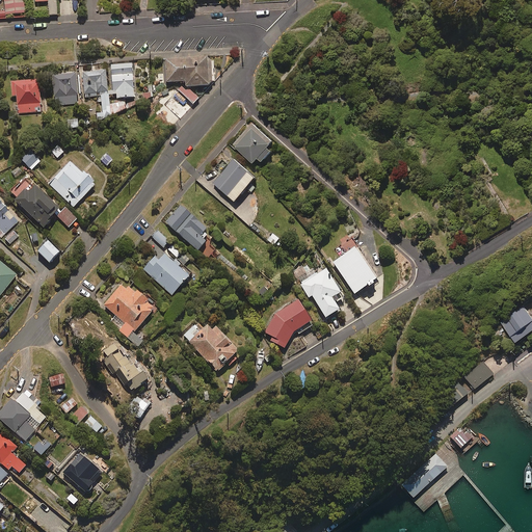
[(23,0),(2,0),(4,14),(24,11),(23,0)]
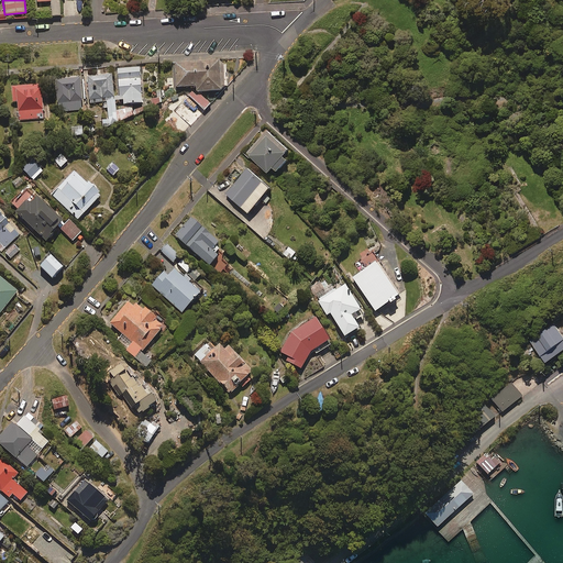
[(59,14),(58,0),(48,0),(51,14),(59,14)]
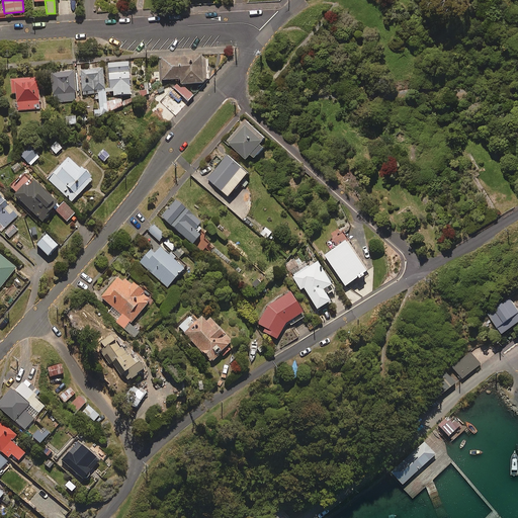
[(178,82),(160,100),(176,115),(193,96),(181,85),(202,84),(206,80),(204,56),(160,59),(162,81),(179,80),(180,84),(178,82)]
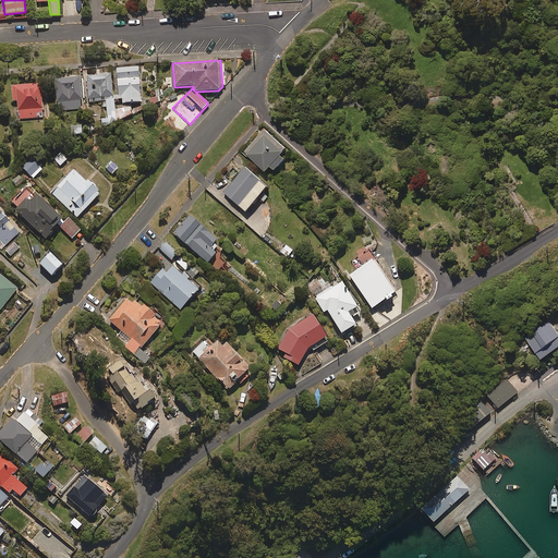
[(137,64),(114,67),(117,95),(113,95),(114,99),(122,98),(122,102),(130,100),(130,98),(131,98),(132,100),(140,100),(137,64)]
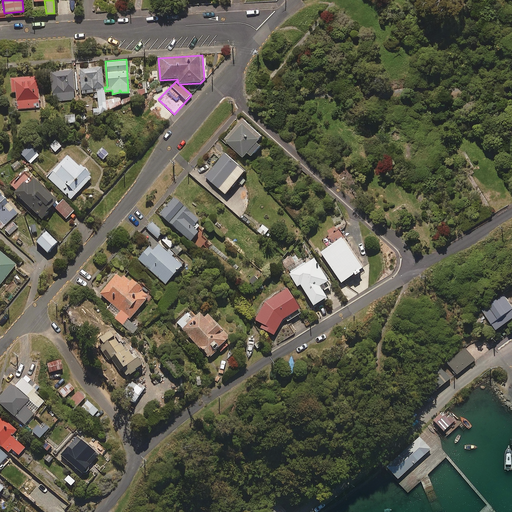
[(105,108),(104,89),(103,89),(101,67),(78,69),(79,93),(96,92),(97,108),(105,108)]
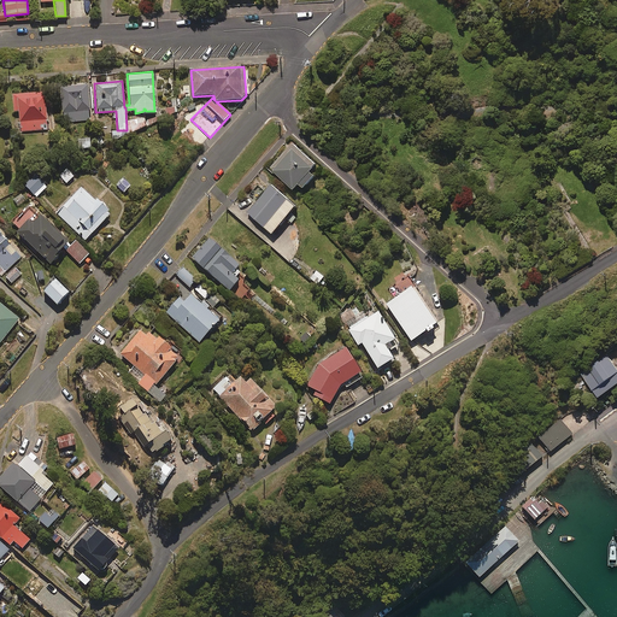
[(89,119),(87,83),(59,86),(63,122),(89,119)]
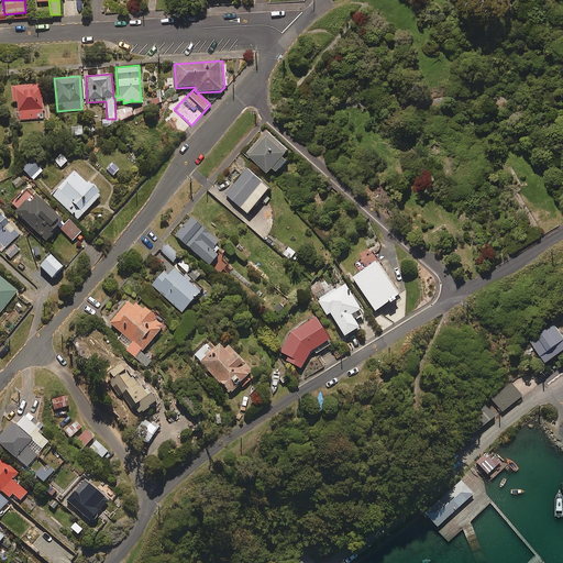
[(42,119),(41,84),(11,85),(11,101),(18,101),(18,119),(42,119)]
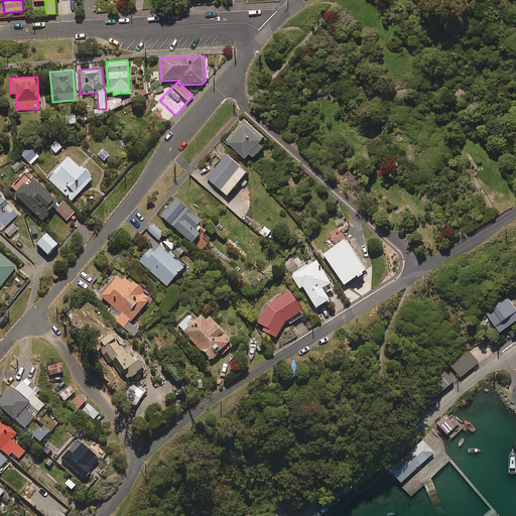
[(75,122),(74,115),(65,115),(66,123),(75,122)]
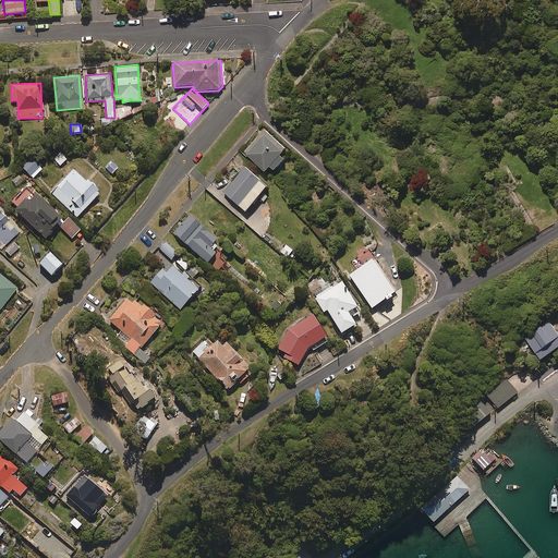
[(284,146),(264,128),(244,150),(265,168),(269,162),(276,168),(286,157),(279,152),(284,146)]
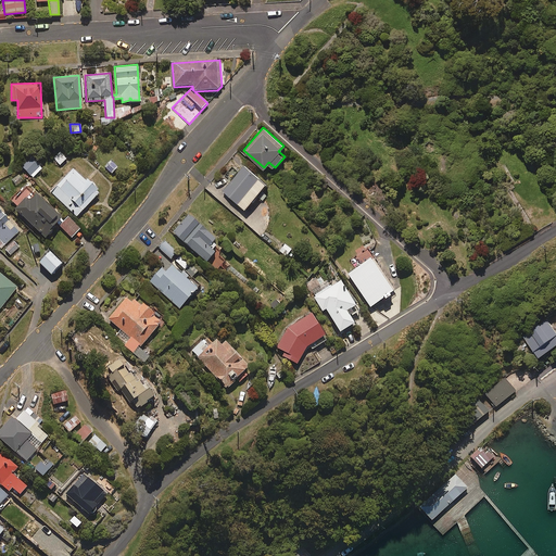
[(41,167),(32,156),(22,166),(33,177),(41,167)]
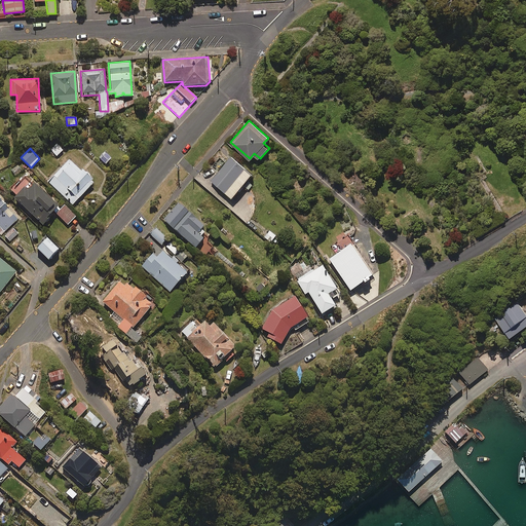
[(252,174),(231,156),(211,181),(232,198),(252,174)]
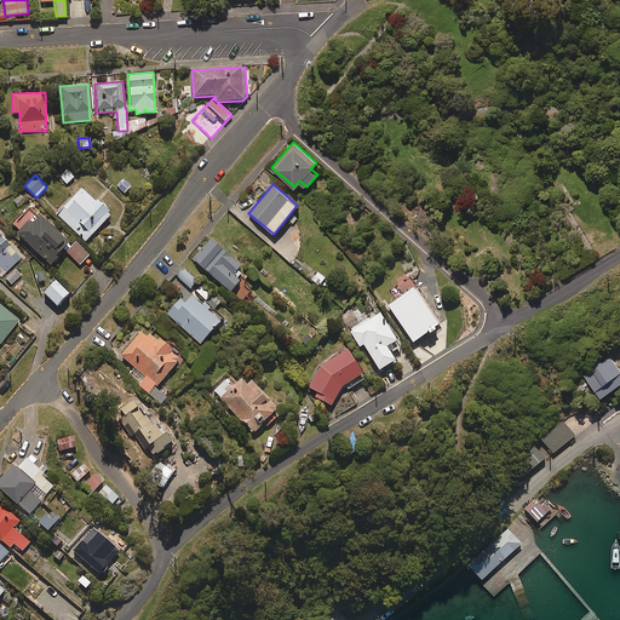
[(85,244),(109,217),(108,211),(97,200),(95,204),(80,189),(55,216),(85,244)]
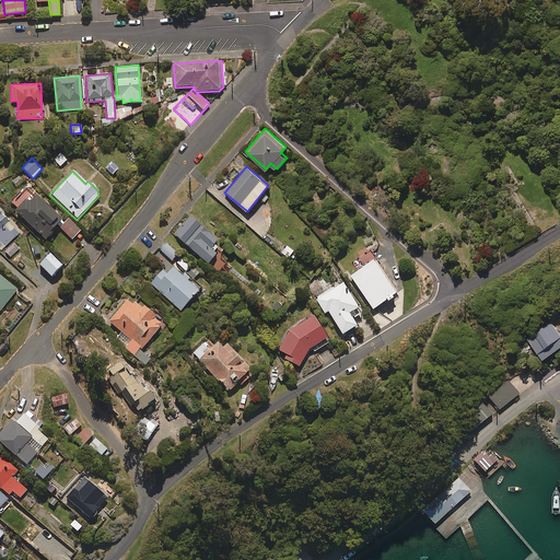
[(44,237),(50,231),(48,230),(60,217),(34,193),(26,200),(23,198),(13,209),(44,237)]
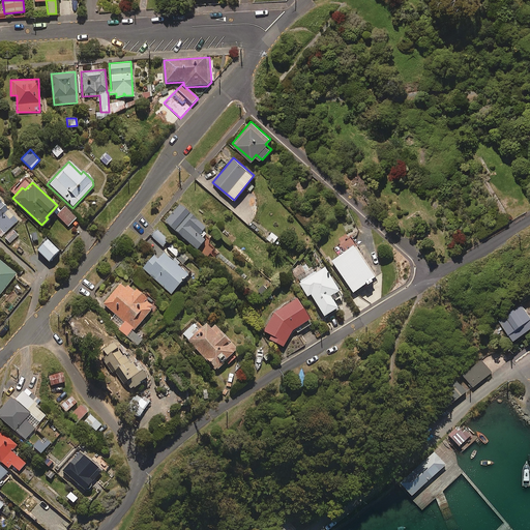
[(19,219),(0,199),(0,228),(4,233),(19,219)]
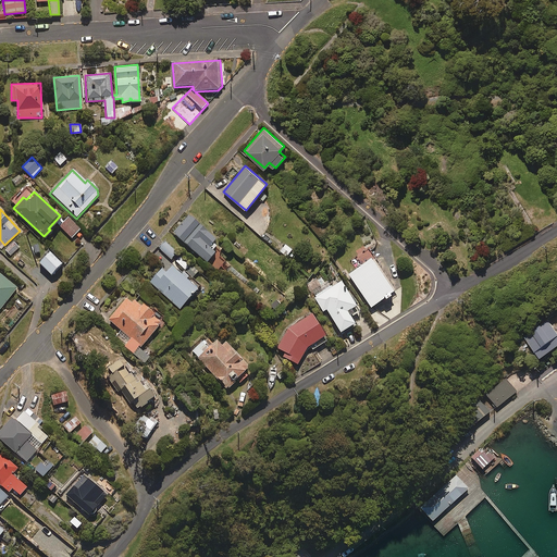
[(215,237),(189,213),(173,232),(206,261),(214,250),(208,245),(215,237)]
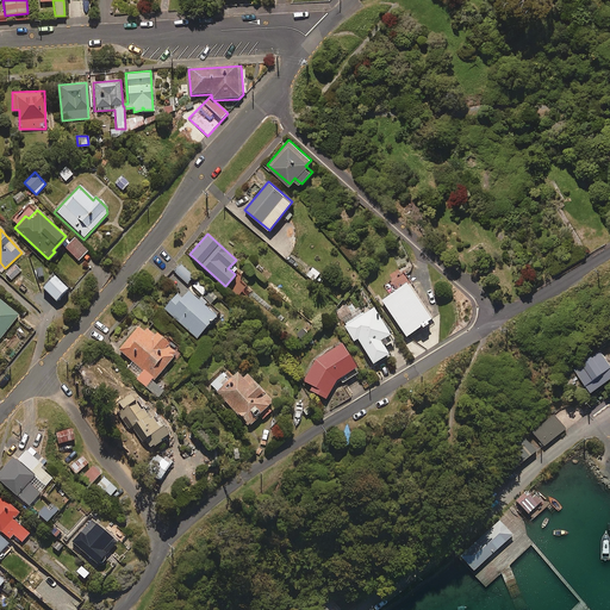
[(87,250),(75,237),(64,247),(78,260),(87,250)]
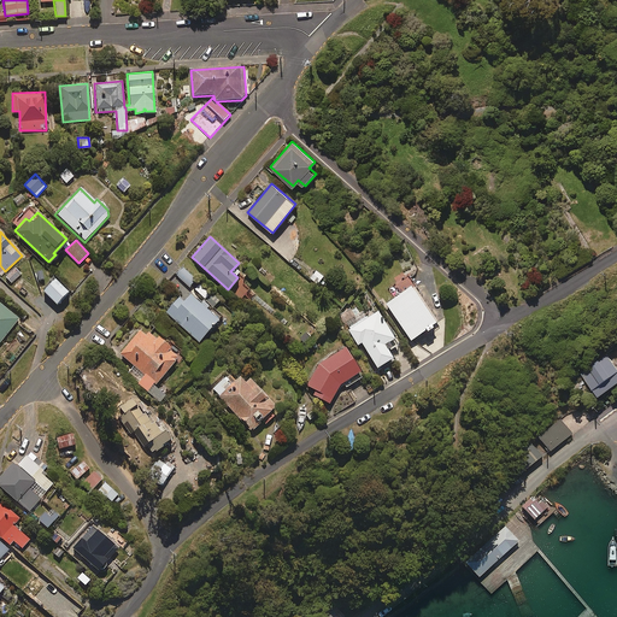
[(22,272),(15,266),(5,277),(12,283),(22,272)]
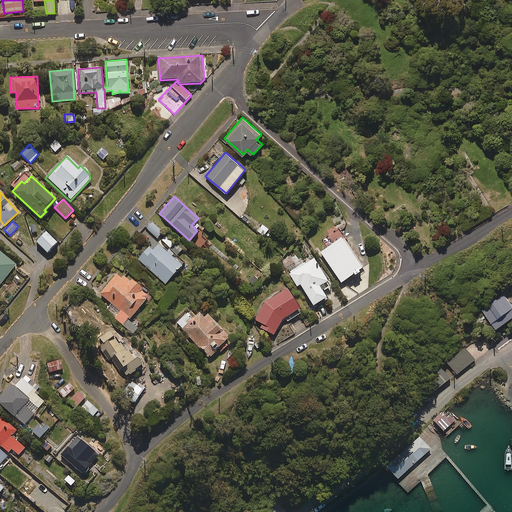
[(34,221),(29,223),(33,234),(38,232),(34,221)]
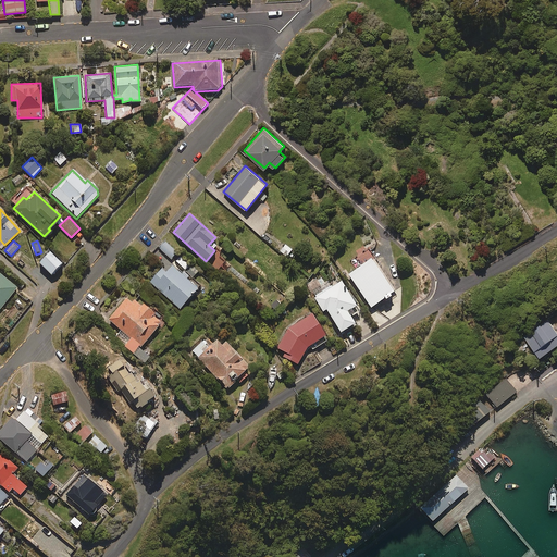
[(176,251),(165,240),(159,247),(170,258),(176,251)]
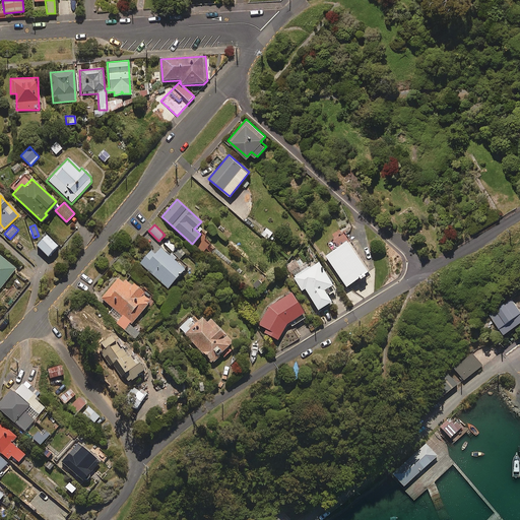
[(58,247),(46,235),(35,245),(47,257),(58,247)]
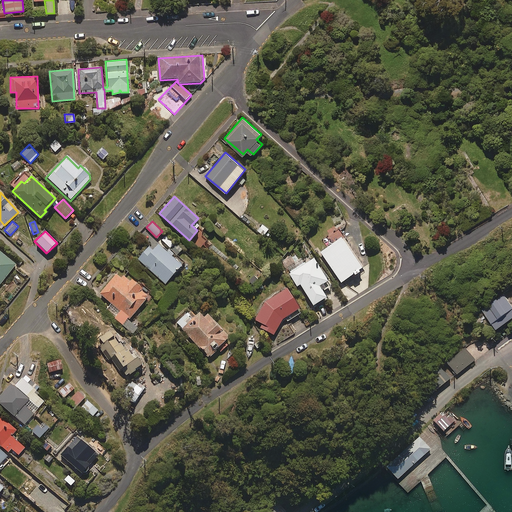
[(169,247),(174,241),(166,234),(161,239),(169,247)]
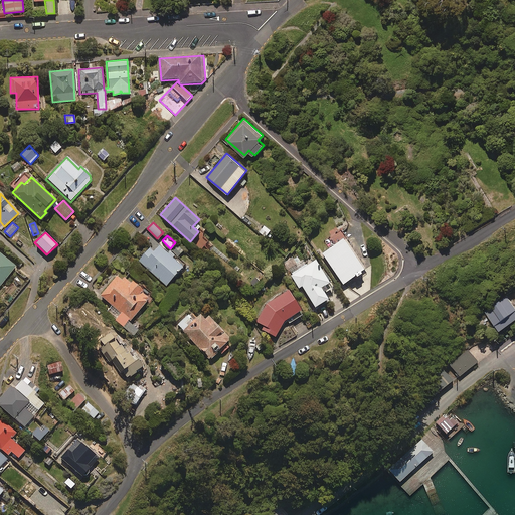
[(363,269),(342,238),(321,252),(342,283),(363,269)]
